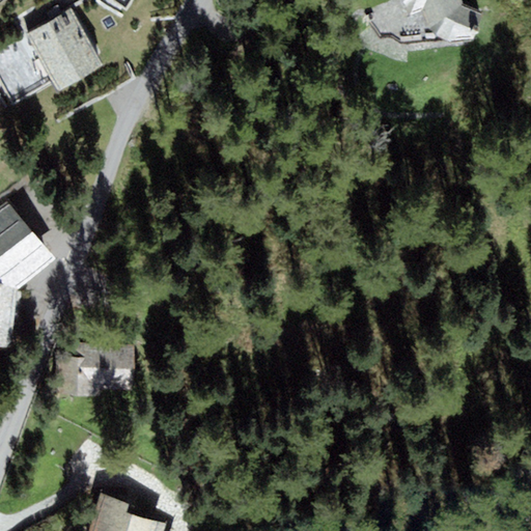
[(145,0),(93,0),(132,22),(145,0)]
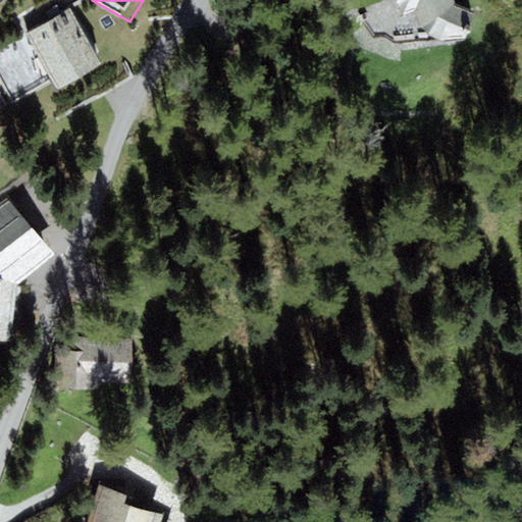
[(457,3),(455,0),(383,0),(361,11),(375,34),(424,31),(440,42),(473,13),(457,3)]
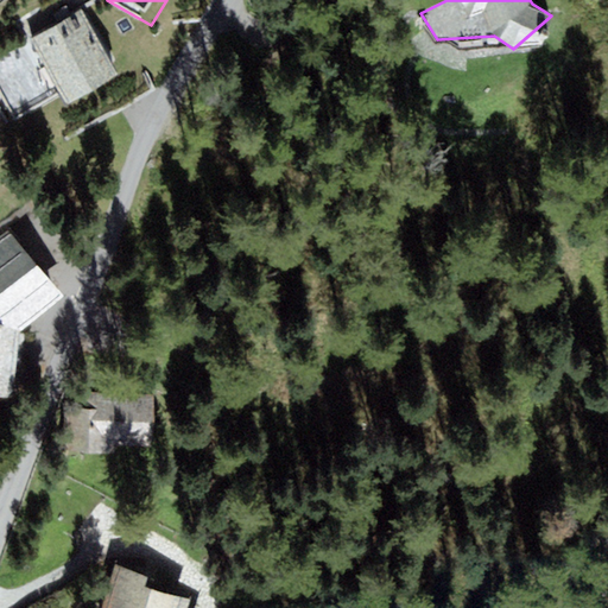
[(75,13),(19,45),(58,114),(115,81),(75,13)]
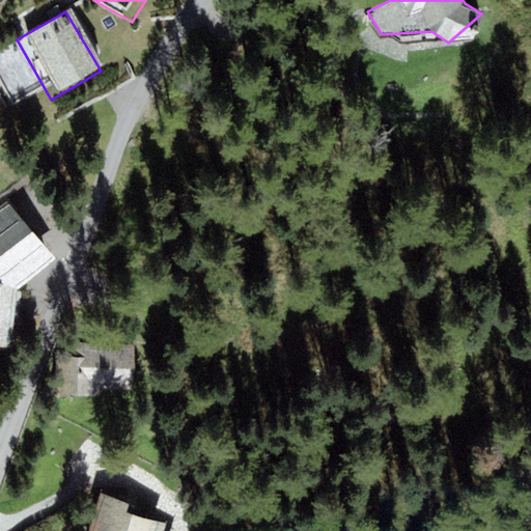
[(55,258),(4,198),(0,200),(0,342),(10,344),(17,288),(55,258)]
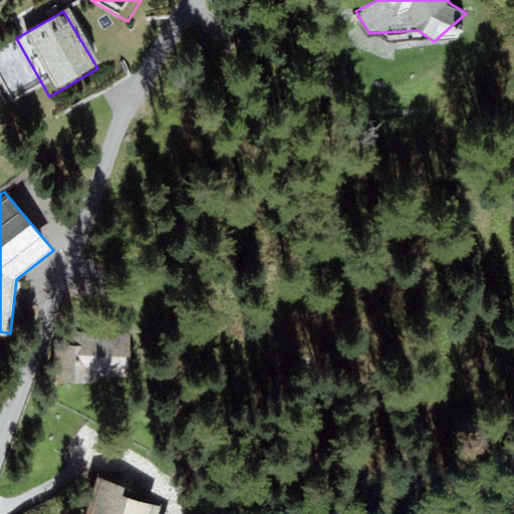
[(131,332),(55,330),(53,382),(96,383),(97,377),(130,378),(131,332)]
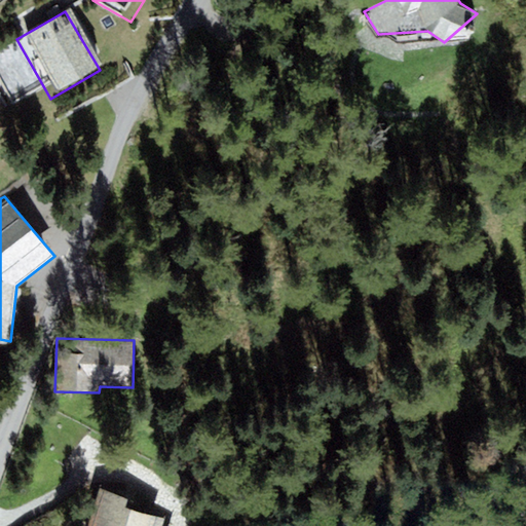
[(165,525),(167,517),(139,510),(142,495),(107,487),(98,525),(165,525)]
